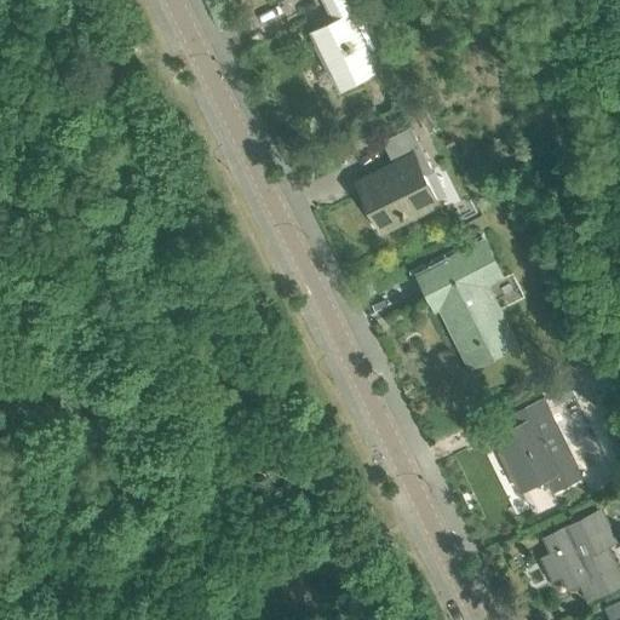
[(313,32),(339,87),(384,65),(375,47),(378,47),(371,33),(361,36),(350,13),(360,9),(356,0),(323,0),(334,21),(313,32)]
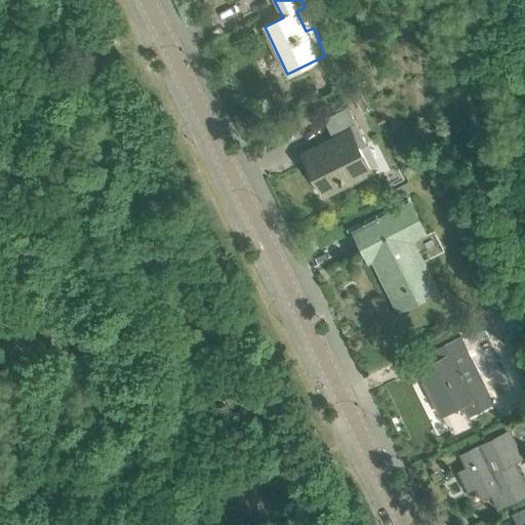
[(332,137),(301,153),(311,171),(317,168),(327,188),(351,176),(353,180),(371,171),(359,148),(365,145),(347,107),(322,119),(332,137)]
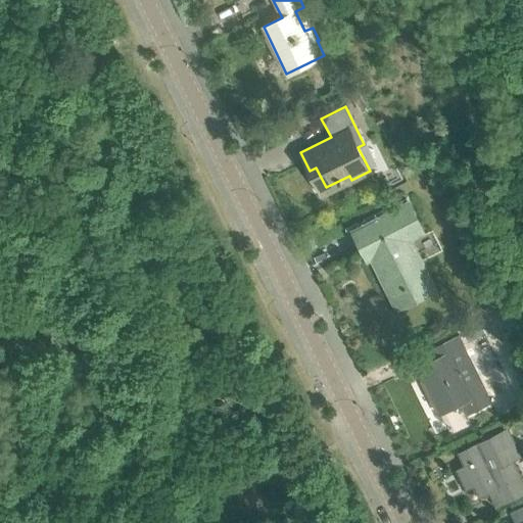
[(435,289),(405,228),(418,222),(408,201),(352,229),(368,259),(372,258),(396,308),(435,289)]
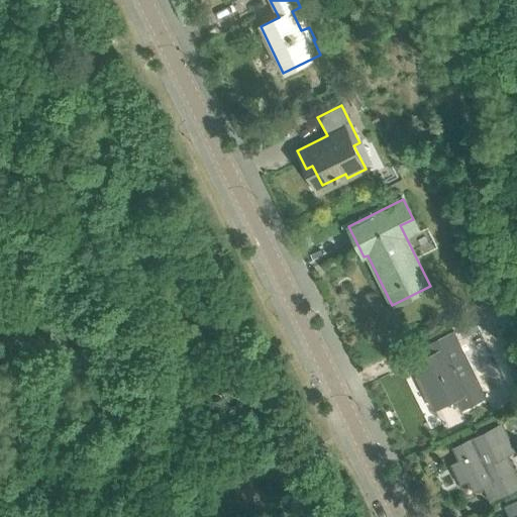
[(457,397),(462,407),(483,397),(471,372),(456,343),(458,342),(453,332),(430,343),(435,353),(412,365),(434,408),(457,397)]
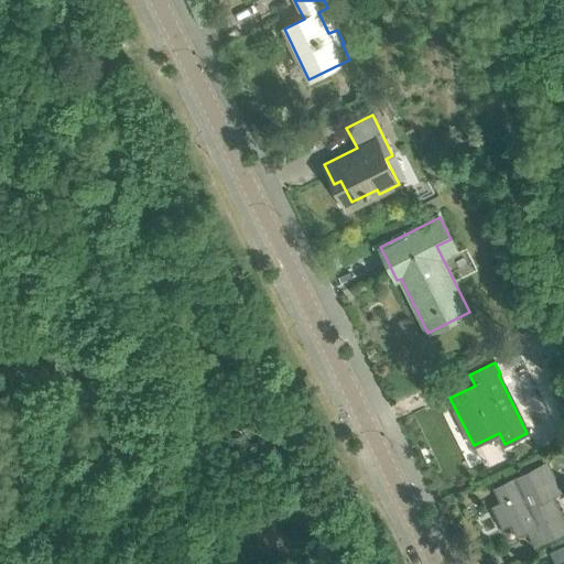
[(532,527),(541,543),(563,531),(563,520),(552,496),(561,491),(548,463),(495,488),(501,501),(492,506),(502,527),(511,522),(517,534),(532,527)]
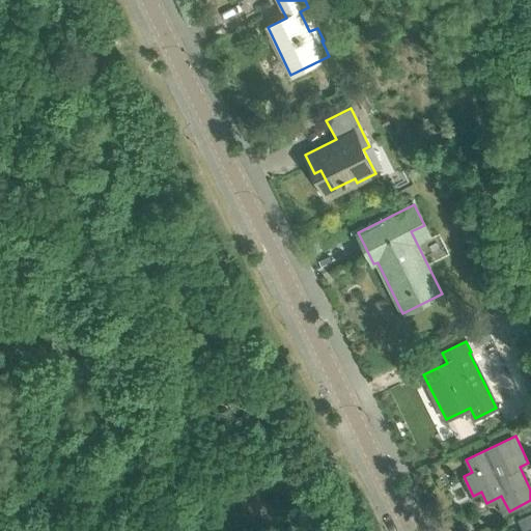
[(530,530),(530,514),(519,522),(523,530),(530,530)]
